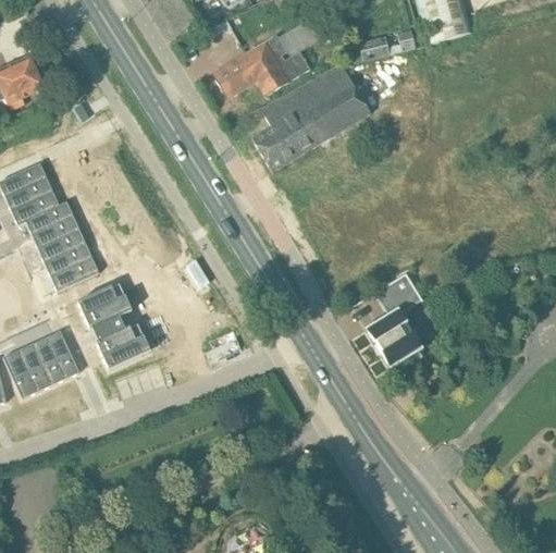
[(417,0),(428,42),(473,31),(465,0),(417,0)]
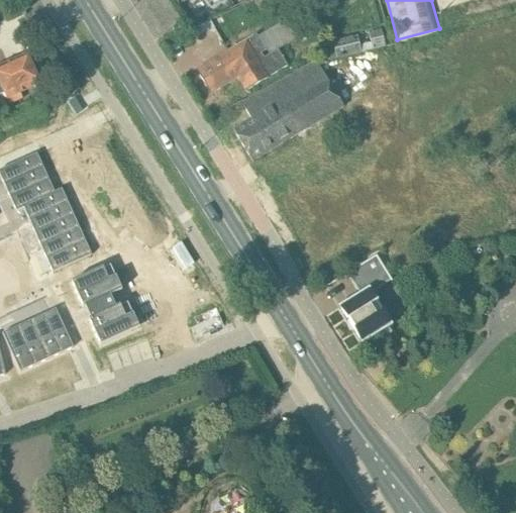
[(369,29),(374,46),(386,43),(381,26),(369,29)]
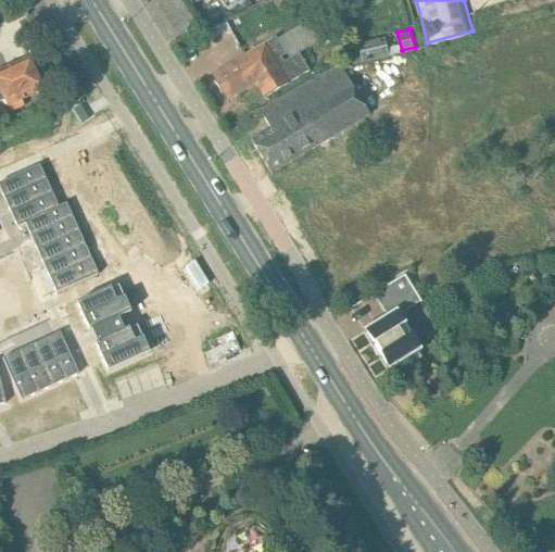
[(257,79),(266,93),(310,67),(300,50),(285,59),(282,54),(288,51),(277,34),(214,71),(229,96),(257,79)]
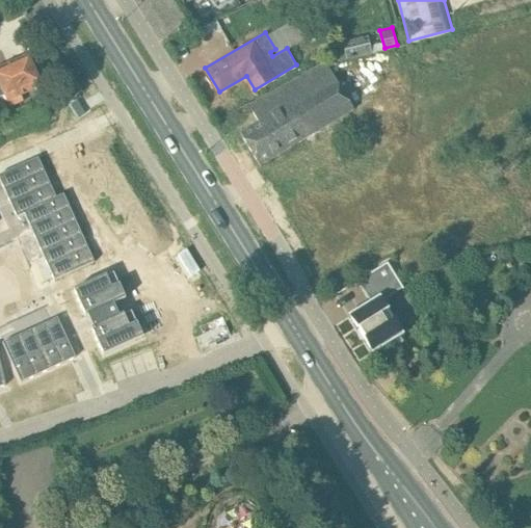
[(342,38),(347,57),(373,51),(368,32),(342,38)]
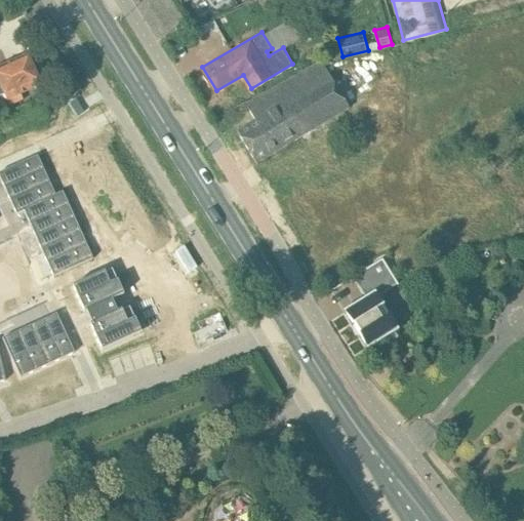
[(0,65),(0,92),(4,91),(7,97),(22,91),(40,82),(28,53),(0,65)]
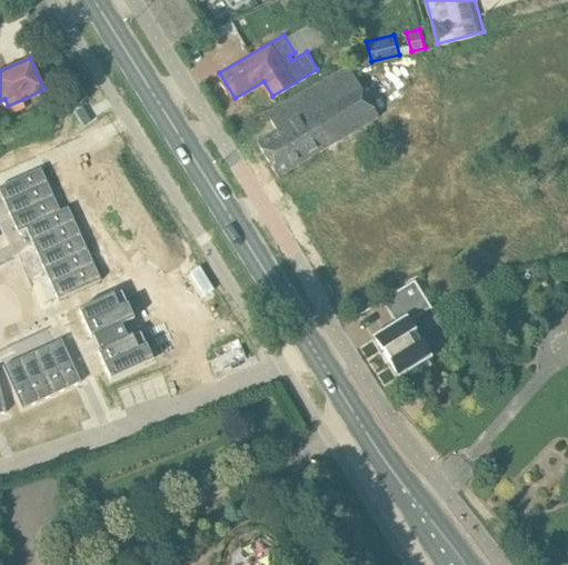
[(258,139),(279,175),(378,116),(346,62),(267,109),(277,127),(258,139)]
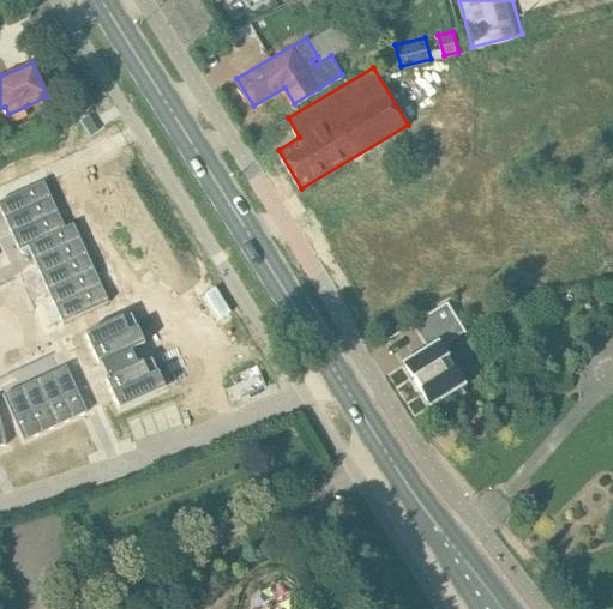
[(44,179),(0,198),(0,202),(6,216),(52,194),(44,179)]
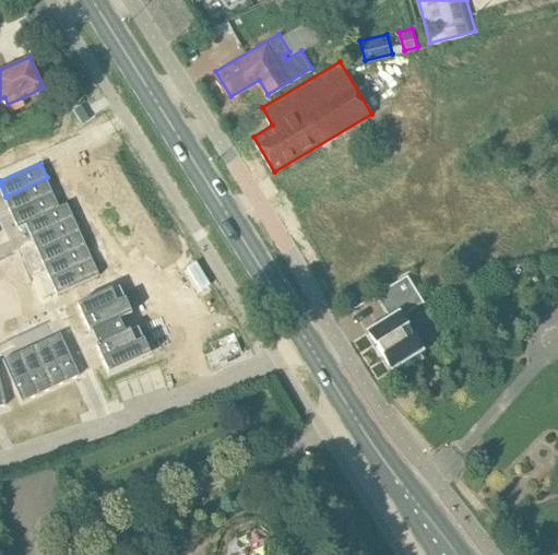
[(47,177),(6,197),(12,210),(54,191),(47,177)]
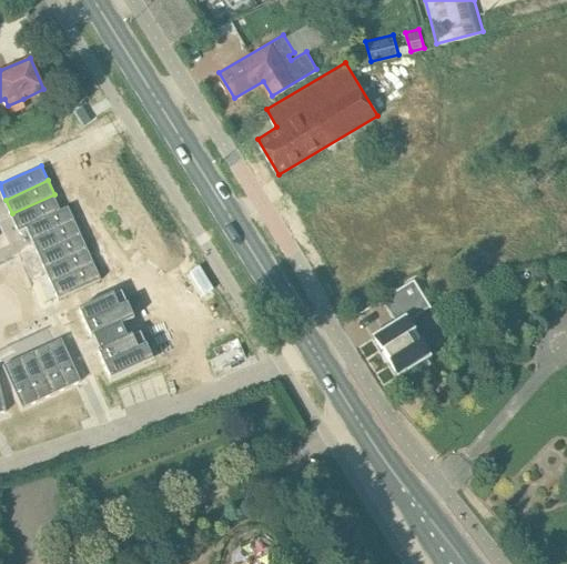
[(54,194),(12,213),(19,229),(27,225),(27,224),(61,209),(61,208),(54,194)]
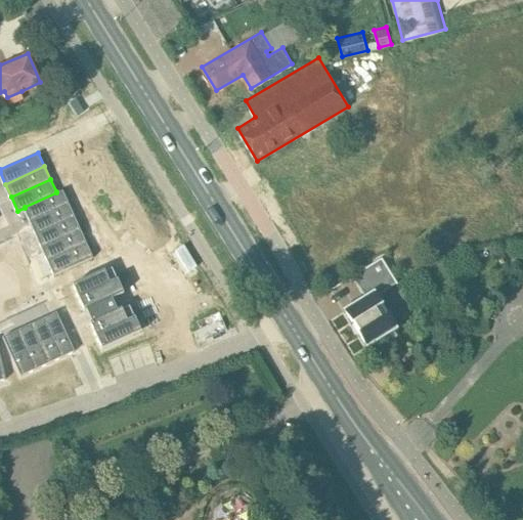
[(56,192),(25,207),(25,208),(31,220),(70,203),(63,188),(56,191),(56,192)]
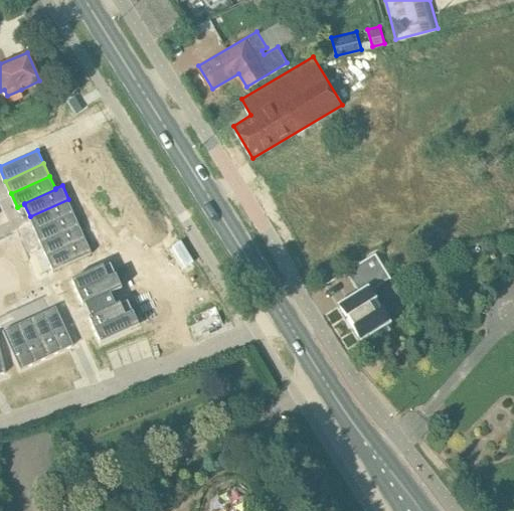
[(68,199),(30,216),(36,229),(74,212),(68,199)]
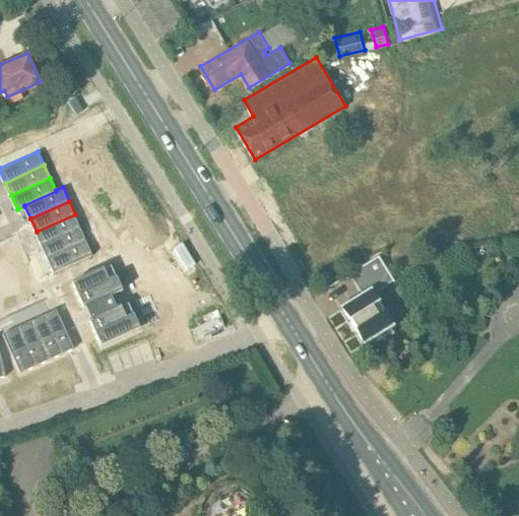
[(75,214),(37,232),(43,245),(81,228),(75,214)]
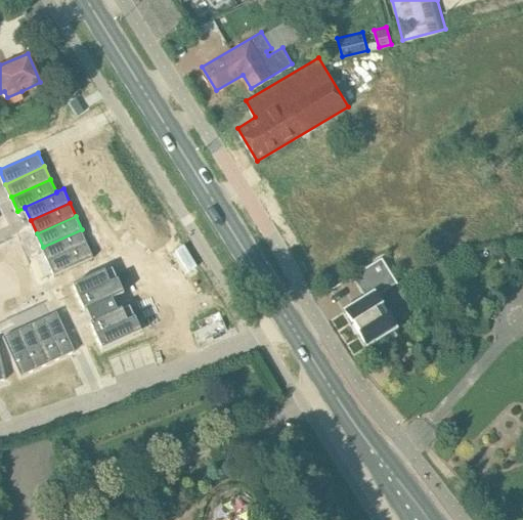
[(82,229),(43,247),(48,260),(87,242),(82,229)]
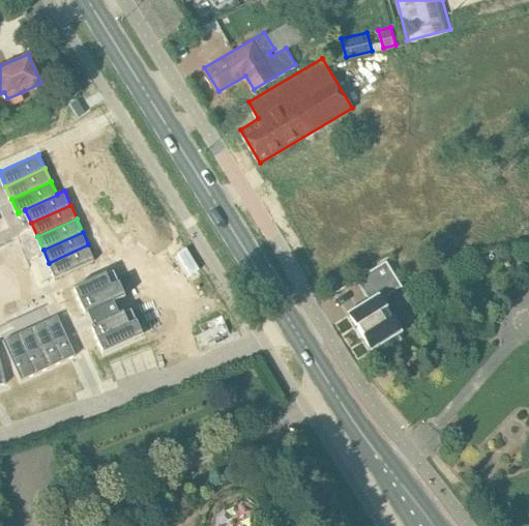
[(88,244),(49,263),(55,276),(94,259),(88,244)]
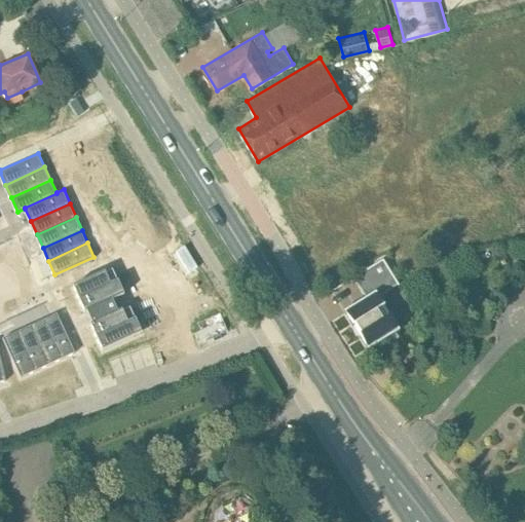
[(354,275),(367,296),(345,309),(353,324),(355,323),(362,333),(360,334),(369,347),(377,342),(380,346),(399,335),(397,331),(400,329),(391,314),(389,315),(383,305),(385,304),(380,295),(400,283),(384,257),(354,275)]
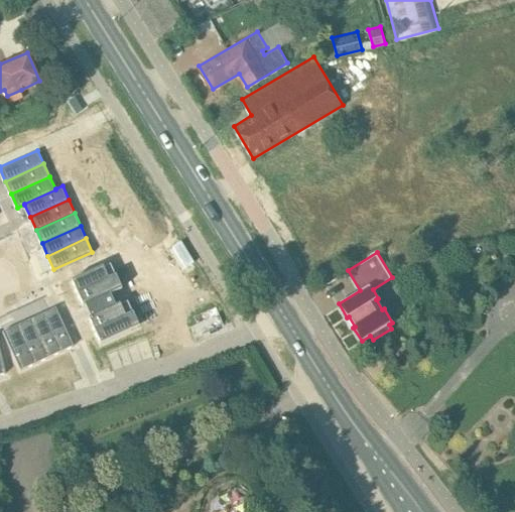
[(111,261),(73,278),(84,304),(86,303),(111,292),(115,290),(122,286),(117,275),(111,261)]
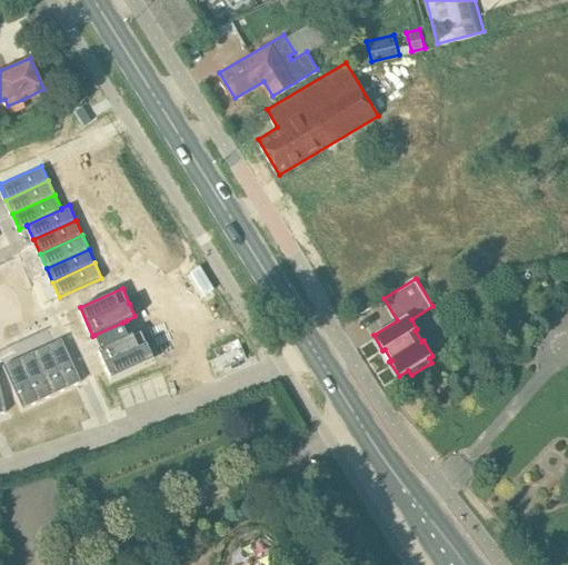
[(371,325),(389,317),(382,301),(365,309),(371,325)]
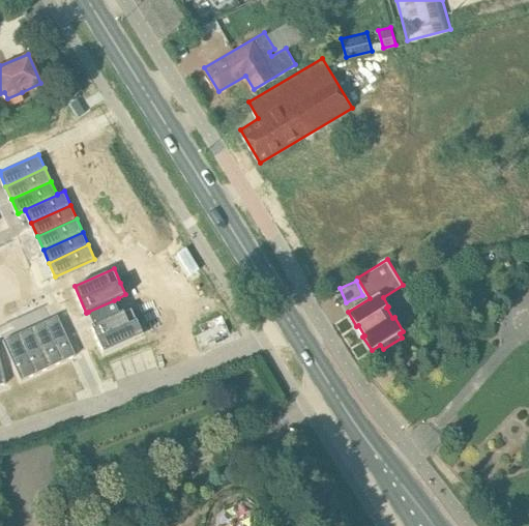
[(94,324),(92,325),(105,351),(136,337),(143,333),(138,321),(131,307),(119,313),(94,324)]
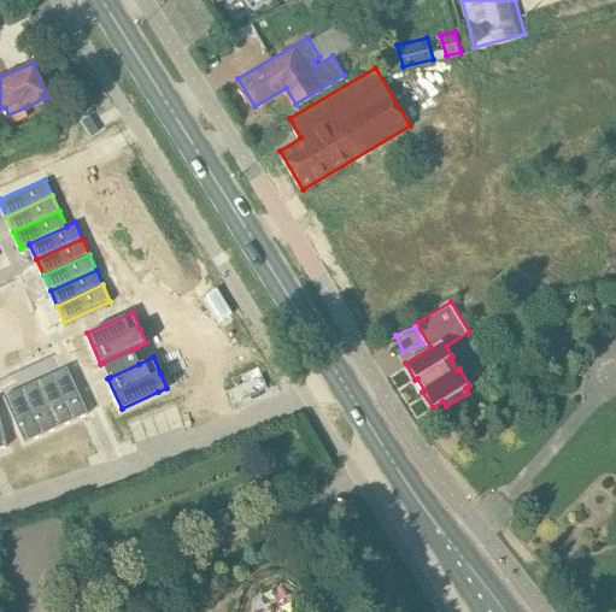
[(68,365),(52,372),(72,418),(88,411),(68,365)]
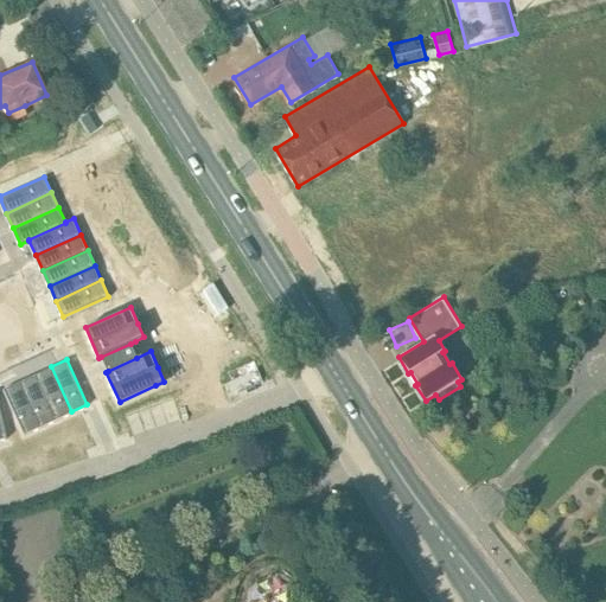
[(51,366),(34,373),(56,418),(71,411),(51,366)]
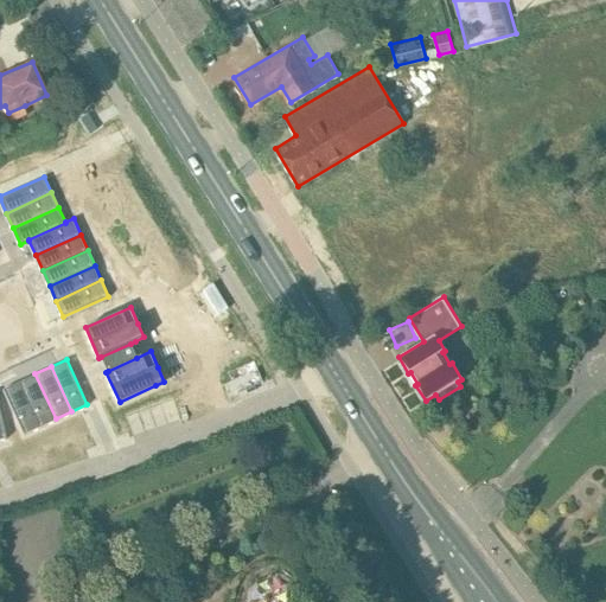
[(34,373),(19,380),(40,426),(56,418),(34,373)]
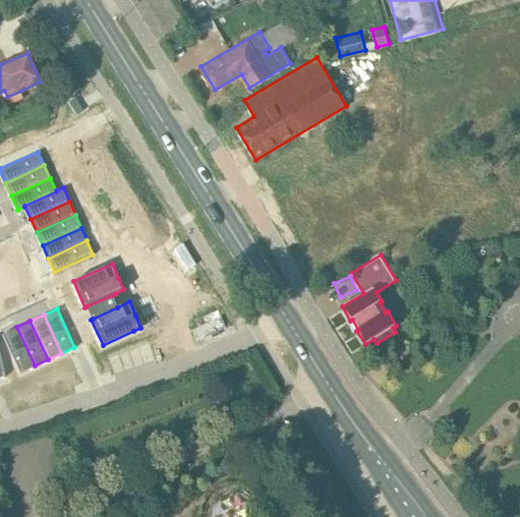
[(16,327),(3,333),(21,371),(35,365),(16,327)]
